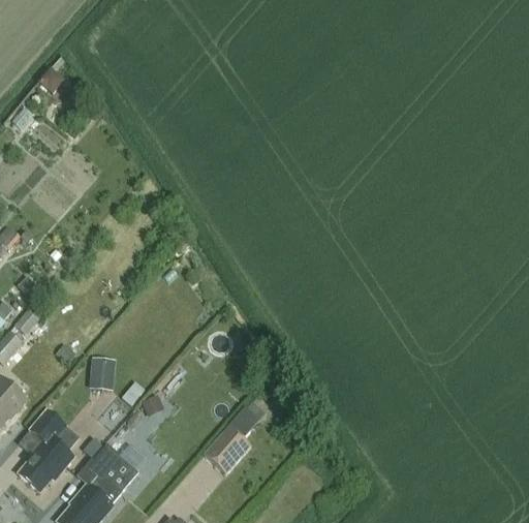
[(50,66),(38,80),(52,92),(63,78),(50,66)]
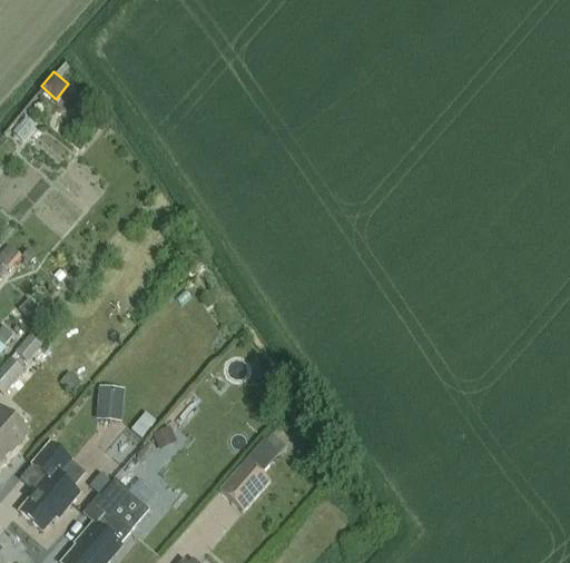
[(0,257),(10,267),(22,254),(25,252),(18,245),(16,248),(9,243),(0,252),(0,257)]
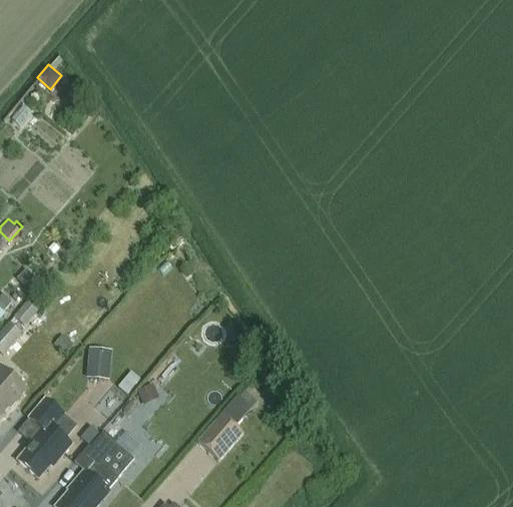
[(22,226),(20,228),(27,235),(33,228),(26,222),(22,226)]
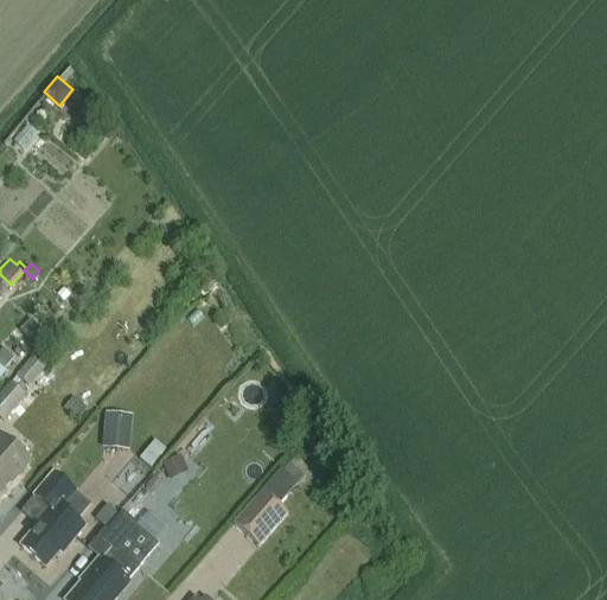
[(33,352),(18,370),(30,381),(45,363),(33,352)]
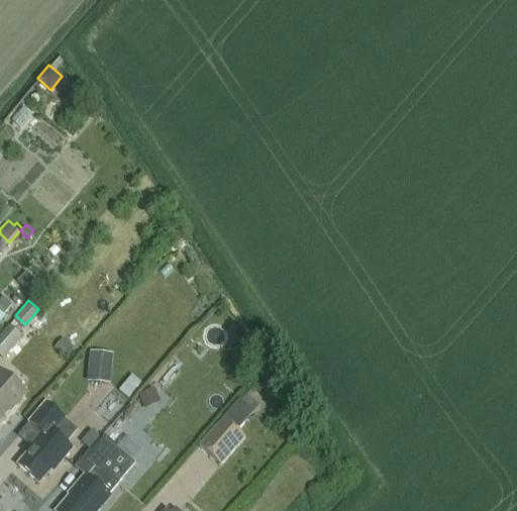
[(0,350),(3,353),(21,333),(9,322),(0,332),(0,350)]
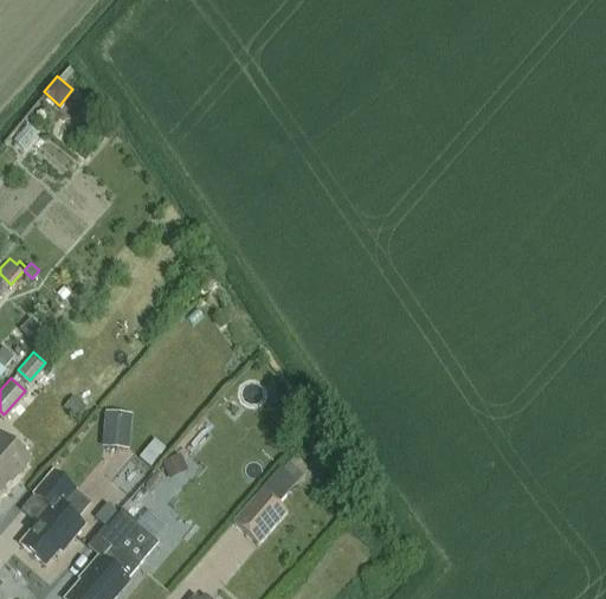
[(75,391),(64,403),(77,414),(88,403),(75,391)]
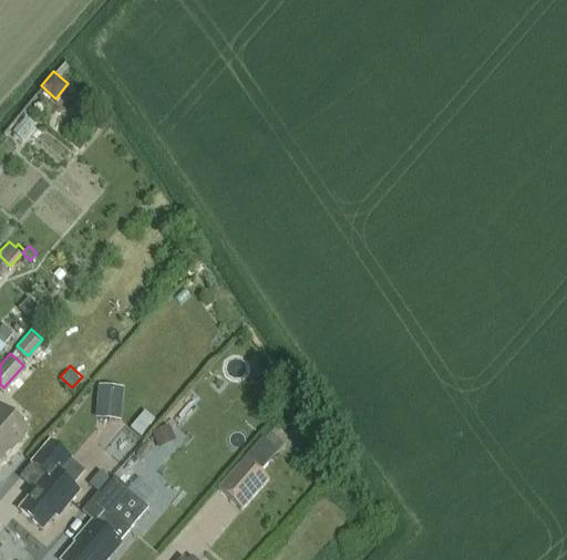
[(99,382),(95,415),(121,417),(124,384),(99,382)]
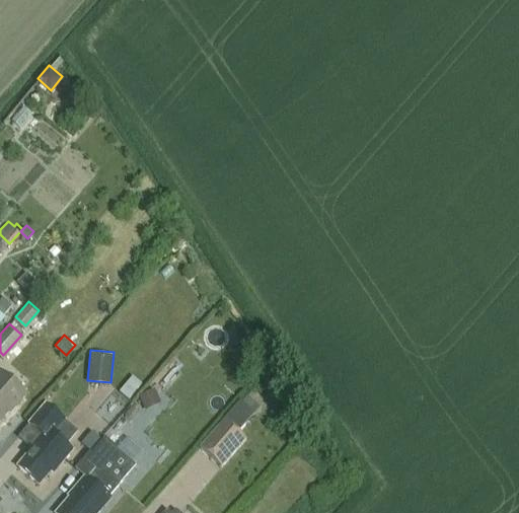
[(10,410),(27,390),(2,367),(0,368),(0,418),(8,409),(10,410)]
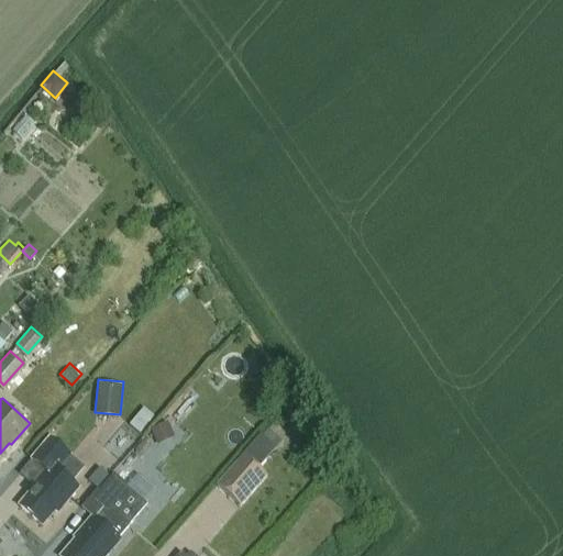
[(168,419),(151,426),(158,442),(175,433),(168,419)]
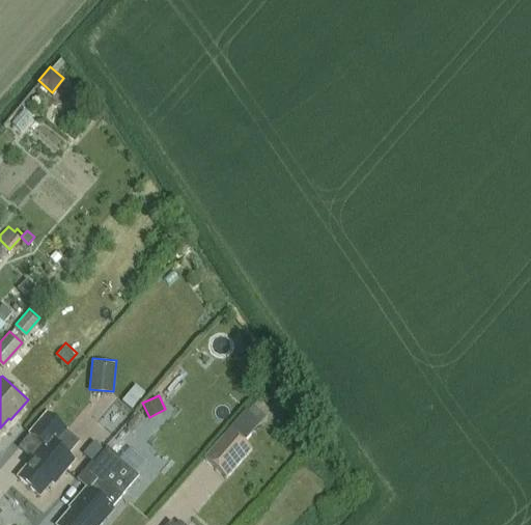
[(252,445),(245,439),(260,420),(247,408),(245,406),(228,424),(202,454),(226,474),(252,445)]
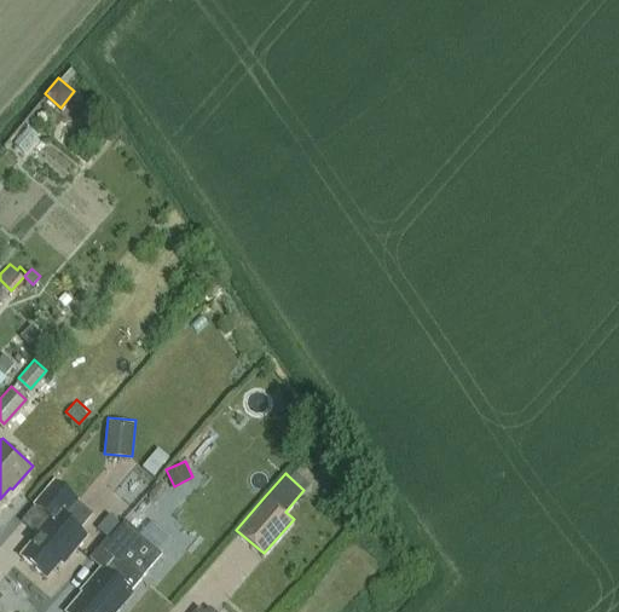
[(68,556),(87,533),(80,529),(94,512),(55,478),(33,503),(48,517),(38,530),(40,532),(23,554),(47,575),(65,554),(68,556)]
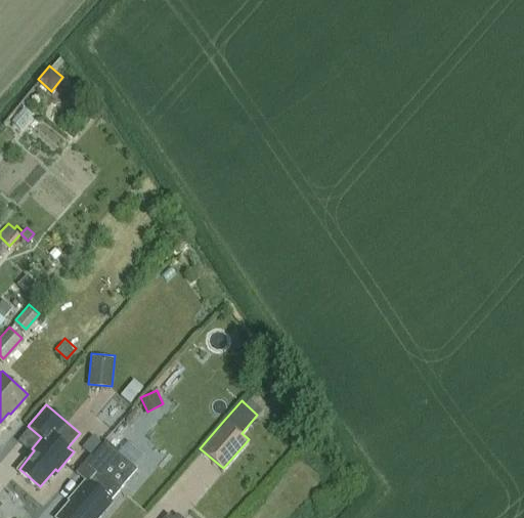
[(133,407),(126,417),(133,423),(140,414),(133,407)]
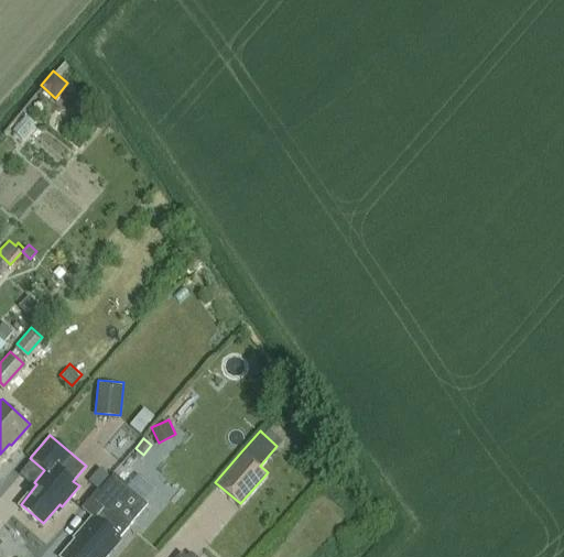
[(119,536),(130,523),(109,505),(128,483),(115,472),(99,490),(98,488),(83,505),(93,514),(74,535),(76,537),(61,555),(63,556),(104,556),(121,537),(119,536)]
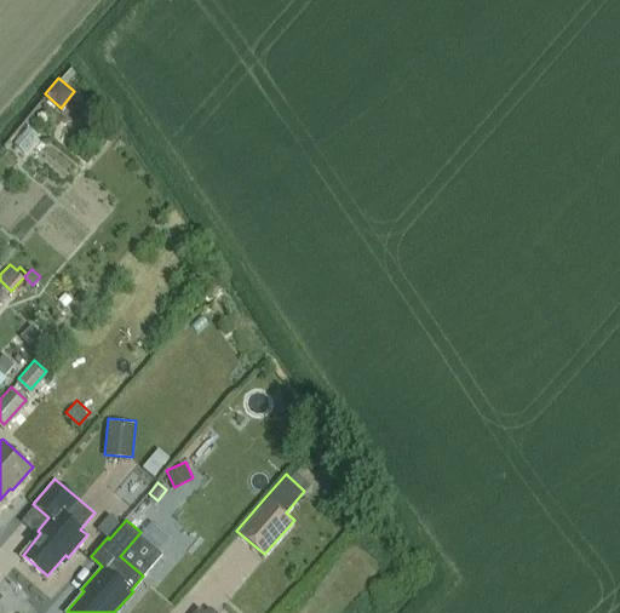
[(141,532),(120,556),(143,576),(164,553),(141,532)]
